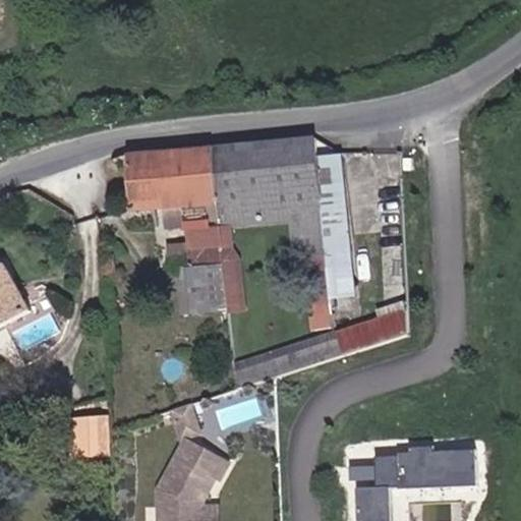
[(320,138),(223,148),(226,204),(236,229),(293,224),(307,331),(334,330),(331,302),(356,299),(343,158),(321,158),(320,138)]
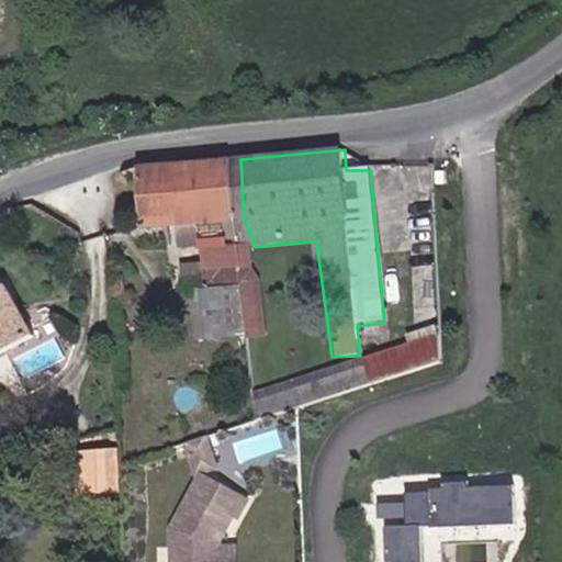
[(240,159),(153,169),(154,227),(244,220),(240,159)]
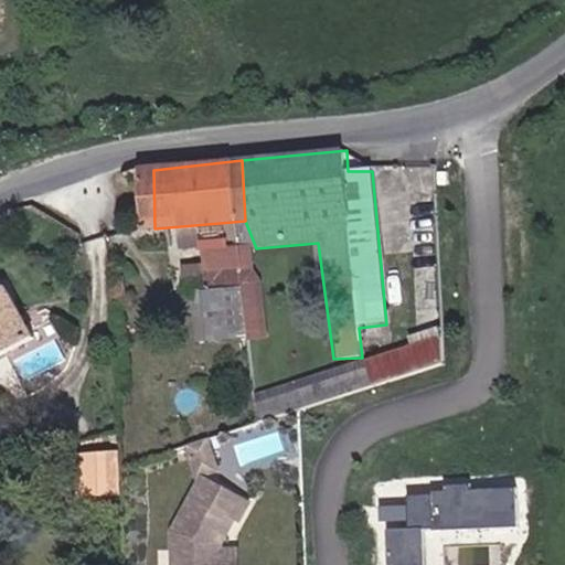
[(16,283),(0,291),(0,358),(45,333),(16,283)]
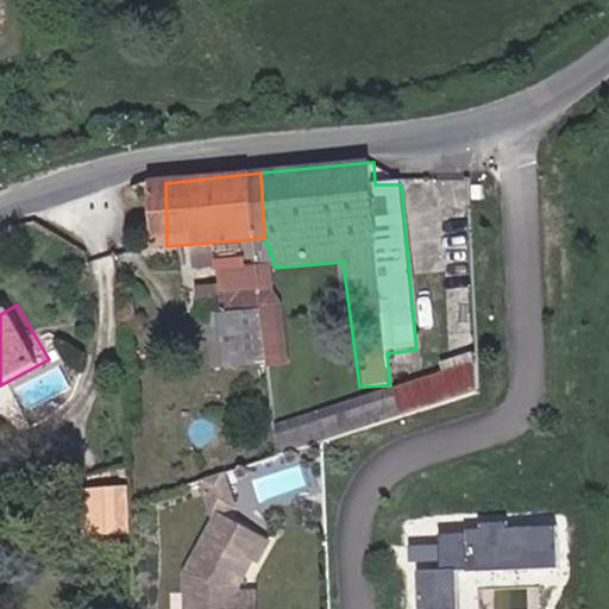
[(180,567),(182,608),(253,608),(252,584),(271,537),(217,506),(180,567)]
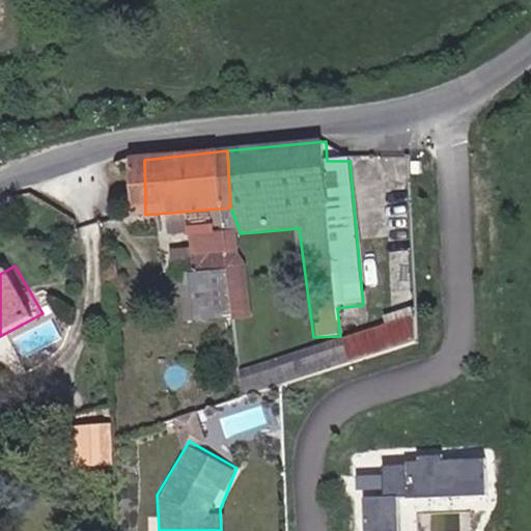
[(364,491),(364,530),(395,530),(395,497),(484,495),(483,455),(441,457),(417,458),(381,466),(380,476),(356,475),(357,490),(364,491)]
